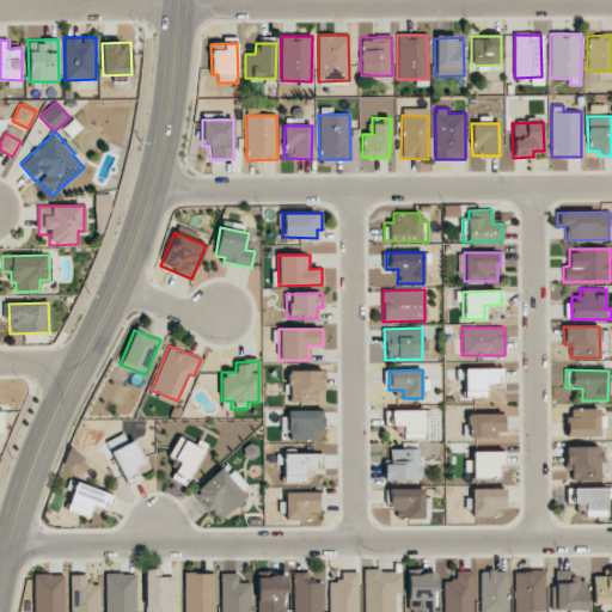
[(323,371),(286,371),(286,402),(317,402),(317,389),(324,389),(323,371)]
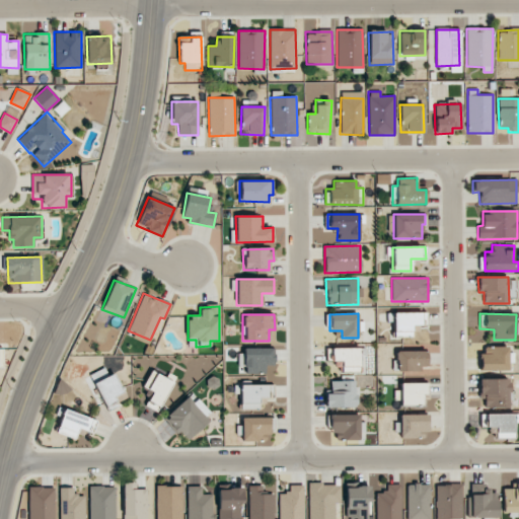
[(393,338),(412,337),(412,328),(426,328),(426,314),(393,314),(393,338)]
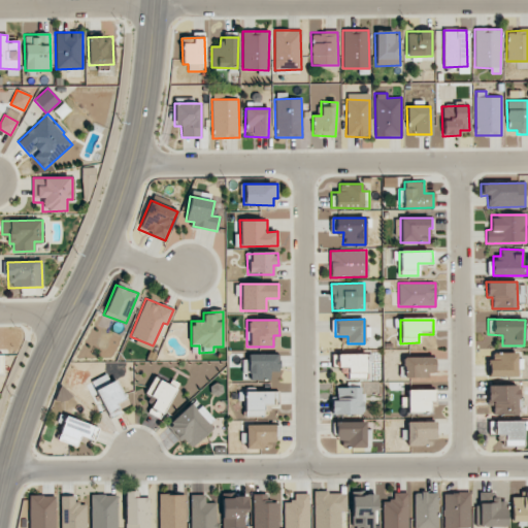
[(520,376),(520,359),(517,359),(517,352),(489,353),(489,377),(520,376)]
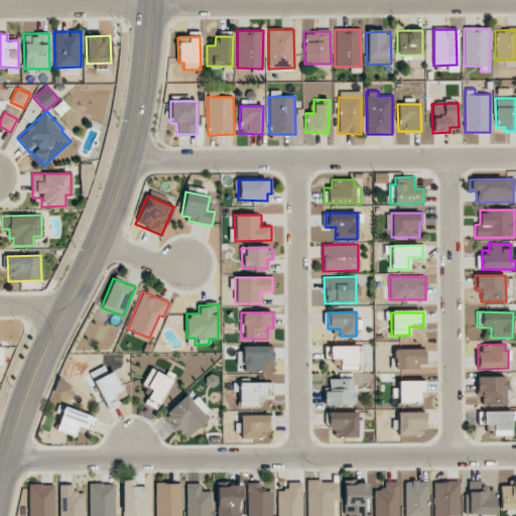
[(245,371),(264,371),(264,363),(272,363),(272,347),(242,346),(242,360),(239,360),(239,364),(245,364),(245,371)]
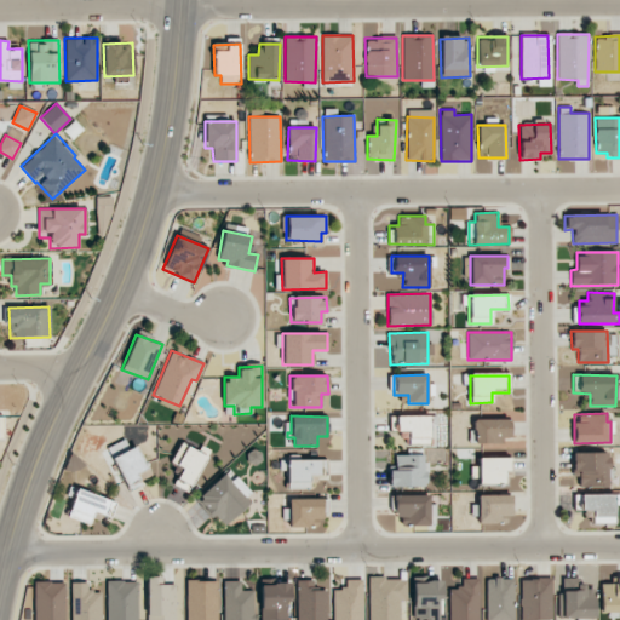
[(431,445),(430,415),(389,417),(390,431),(408,430),(408,445),(431,445)]
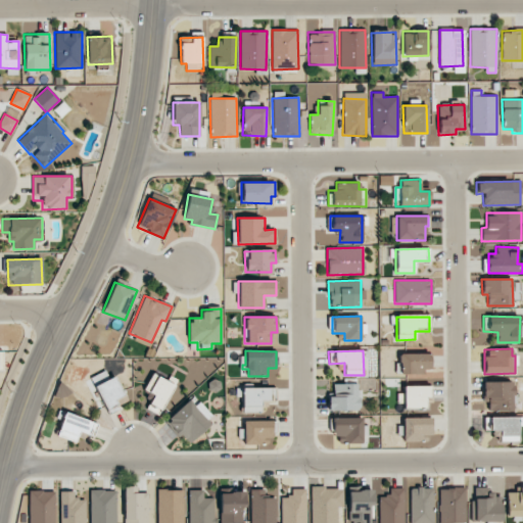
[(430,353),(399,353),(398,373),(430,373),(430,353)]
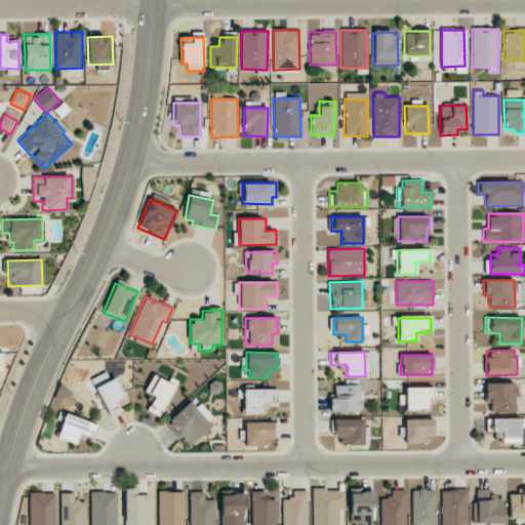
[(158,415),(177,381),(170,377),(167,382),(153,375),(145,391),(155,396),(147,409),(158,415)]
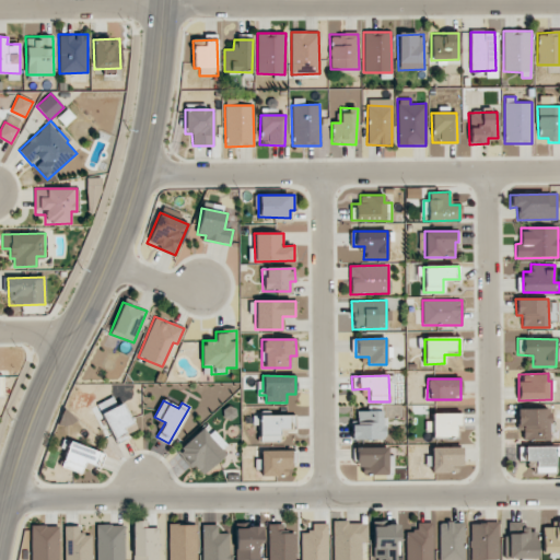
[(115,442),(138,430),(123,403),(101,415),(115,442)]
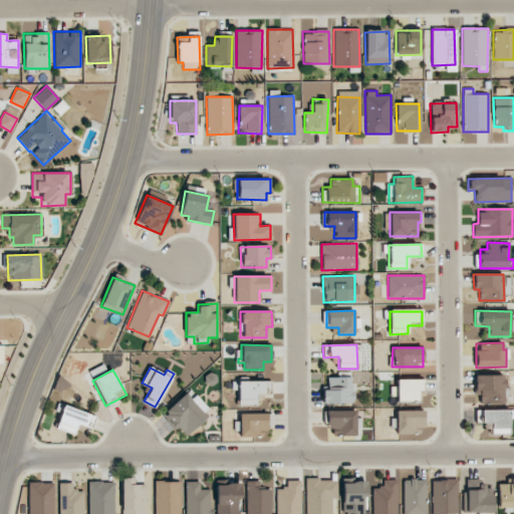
[(505,404),(504,374),(474,375),(474,392),(479,392),(480,404),(505,404)]
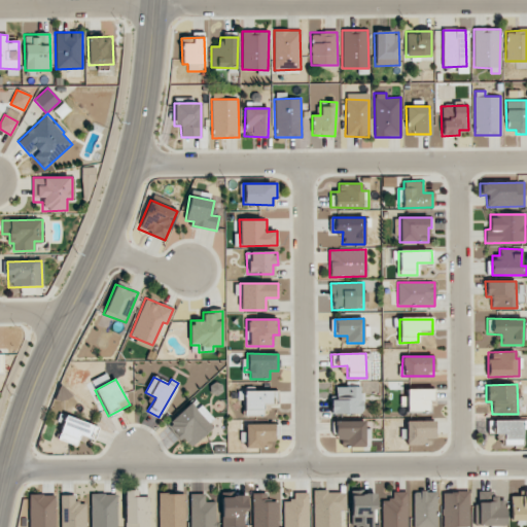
[(362,387),(336,386),(335,397),(330,397),(330,414),(361,414),(362,387)]
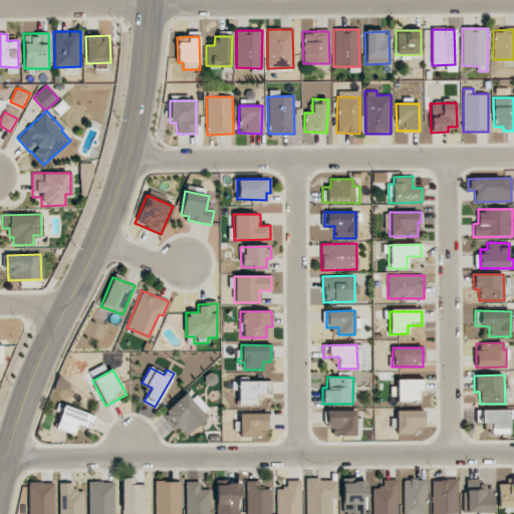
[(396,379),(397,402),(417,402),(417,390),(422,390),(421,379),(396,379)]
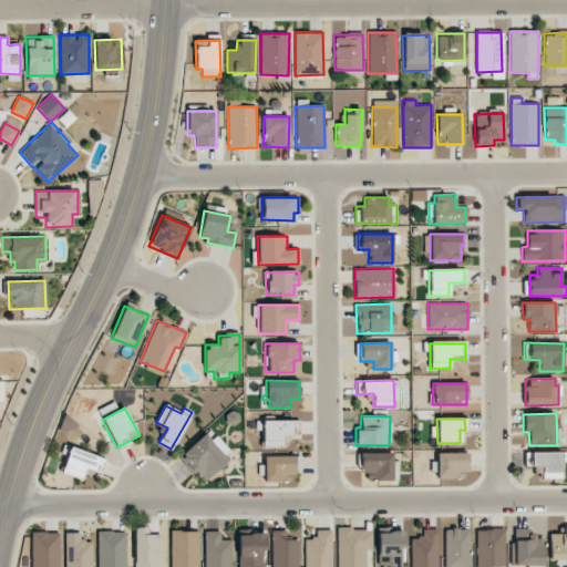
[(299,420),(261,421),(263,447),(281,447),(281,433),(299,433),(299,420)]
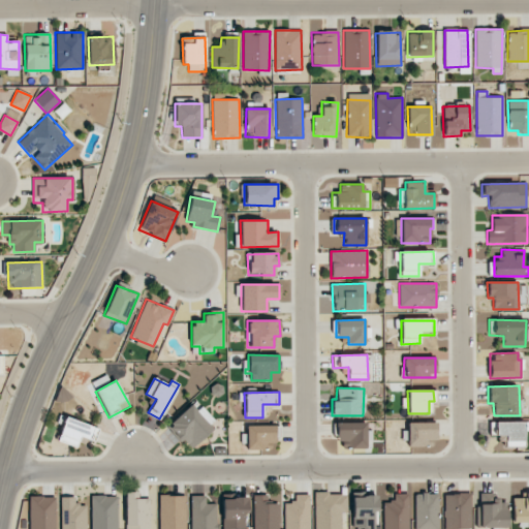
[(213,421),(196,401),(167,425),(189,449),(212,430),(209,425),(213,421)]
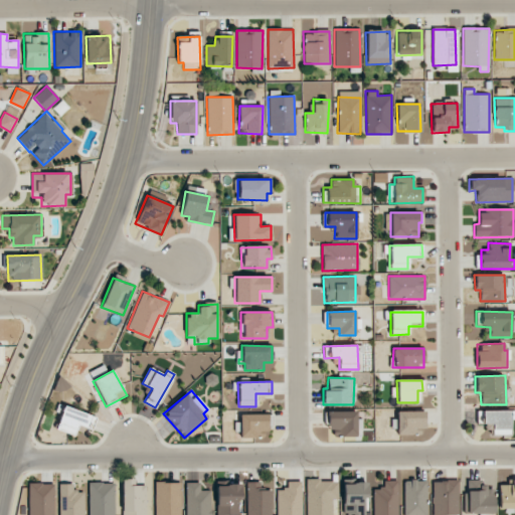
[(55,427),(73,435),(76,424),(90,428),(94,417),(63,405),(55,427)]
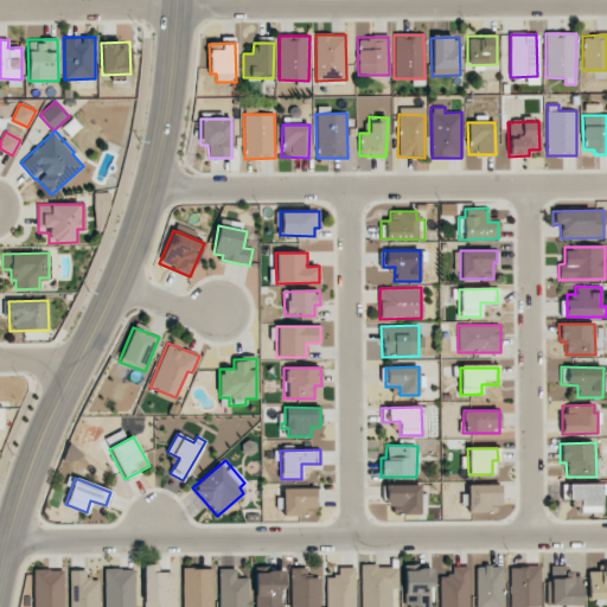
[(580,512),(600,512),(600,493),(606,493),(606,483),(562,484),(562,498),(580,498),(580,512)]
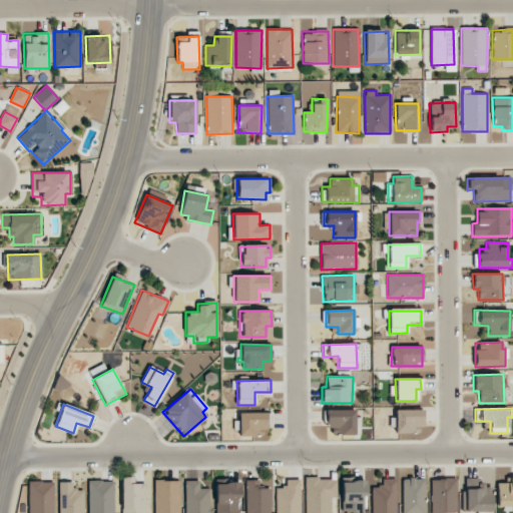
[(355,435),(354,409),(326,410),(326,428),(338,427),(339,435),(355,435)]
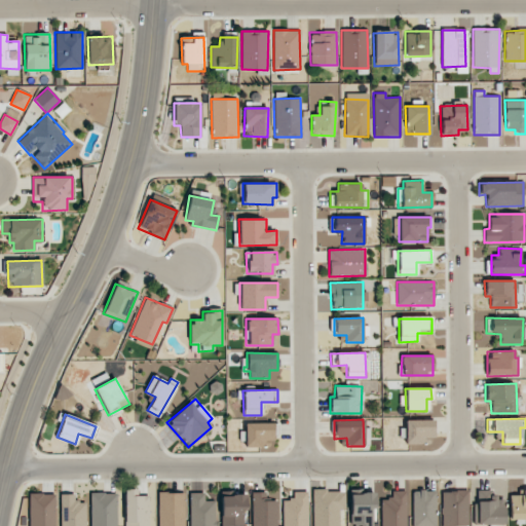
[(405,420),(405,444),(421,444),(421,438),(435,437),(434,420),(405,420)]
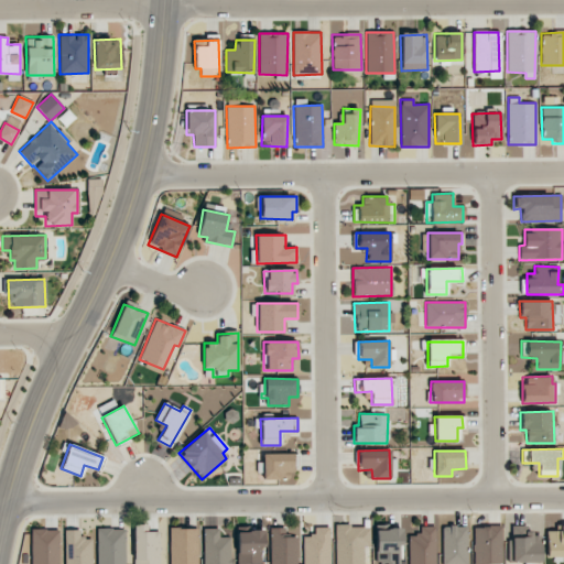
[(280,479),(281,472),(292,472),(292,454),(262,453),(262,478),(280,479)]
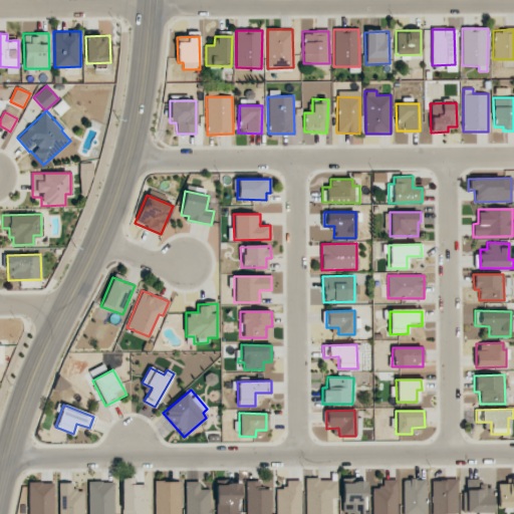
[(134,478),(121,478),(121,513),(146,513),(145,484),(134,485),(134,478)]
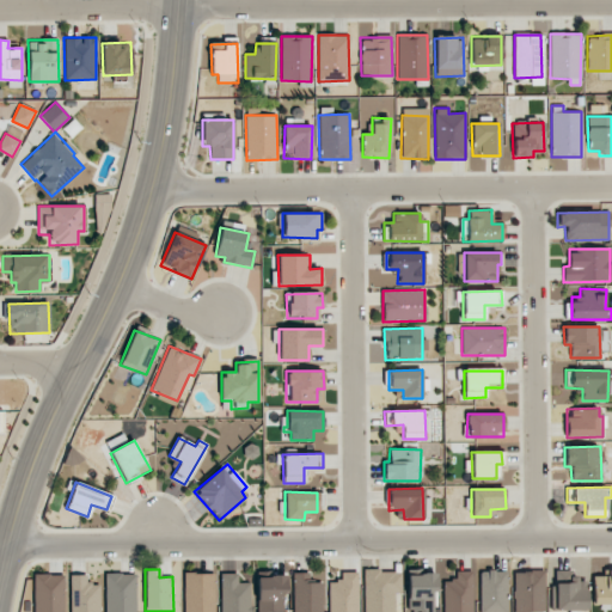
[(393,611),(395,593),(401,592),(401,570),(362,571),(363,611),(393,611)]
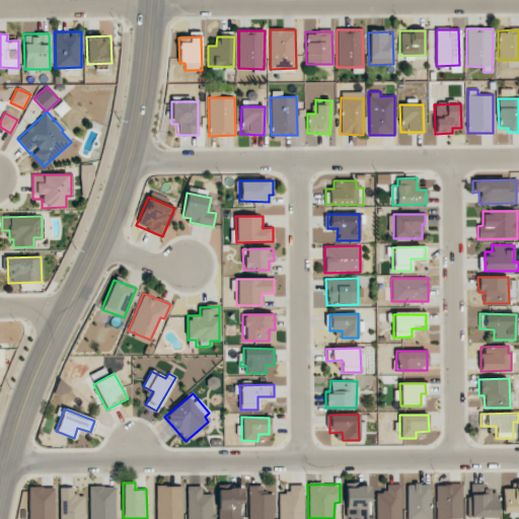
[(375,493),(375,518),(401,518),(401,484),(386,485),(386,493),(375,493)]
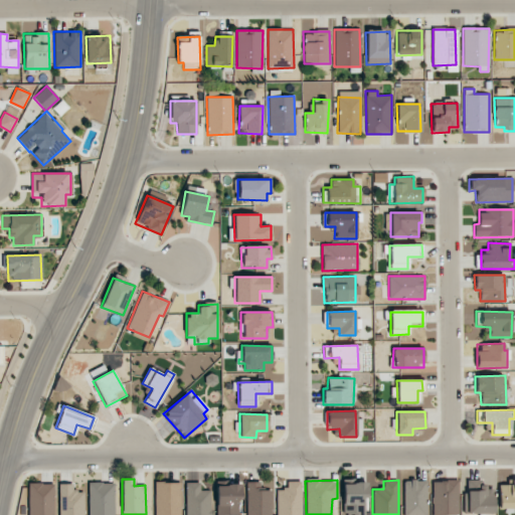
[(426,514),(426,480),(403,481),(403,514),(426,514)]
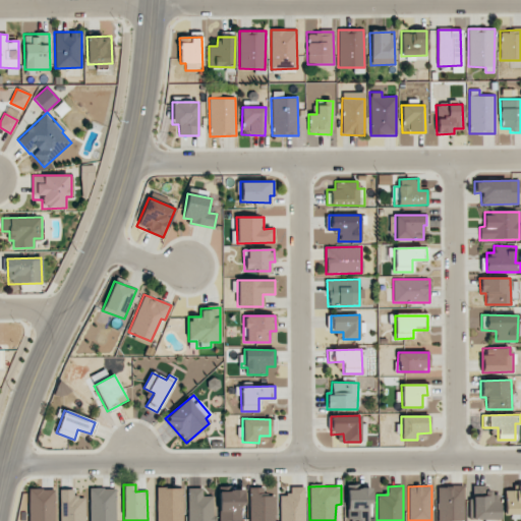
[(279,520),(304,520),(304,486),(290,487),(290,496),(279,496),(279,520)]
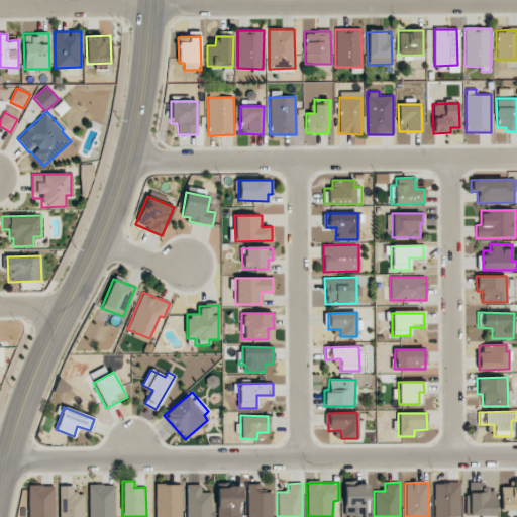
[(459,516),(460,483),(434,483),(433,516),(459,516)]
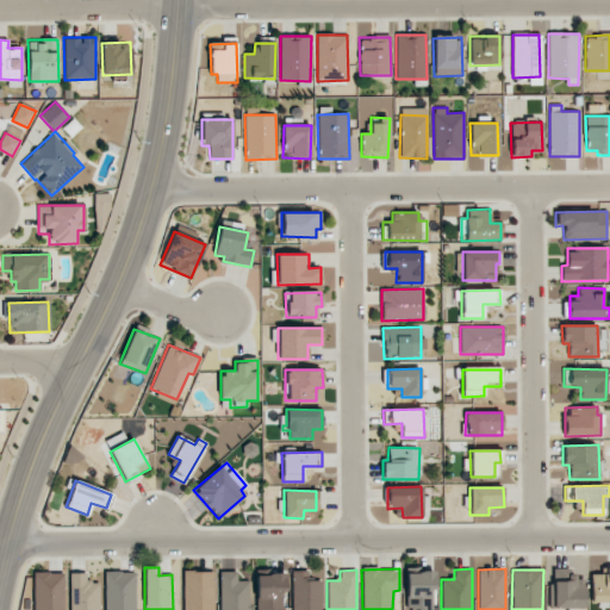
[(609,570),(590,571),(591,605),(609,604),(609,570)]
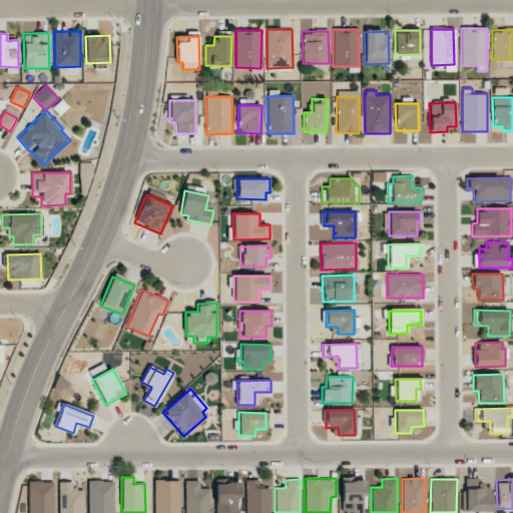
[(153,480),(153,512),(179,512),(179,480),(153,480)]
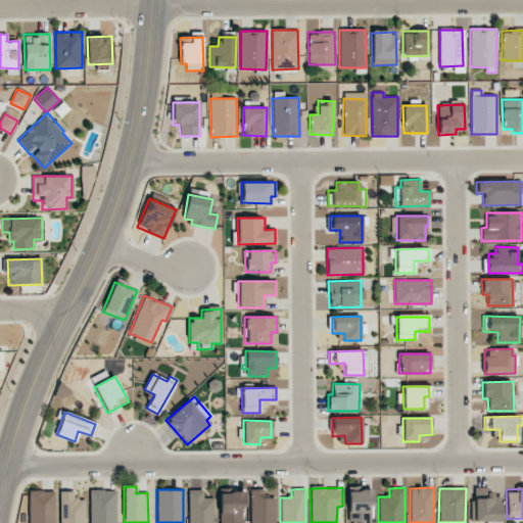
[(265,489),(249,489),(249,522),(275,522),(275,497),(266,497),(265,489)]
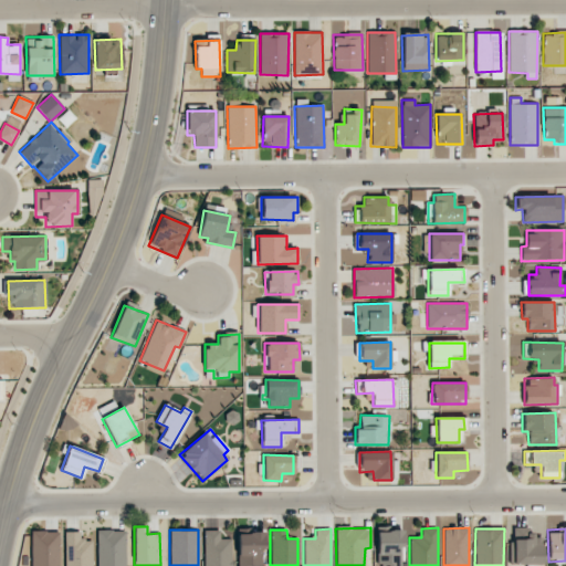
[(59,565),(59,531),(31,532),(31,565),(59,565)]
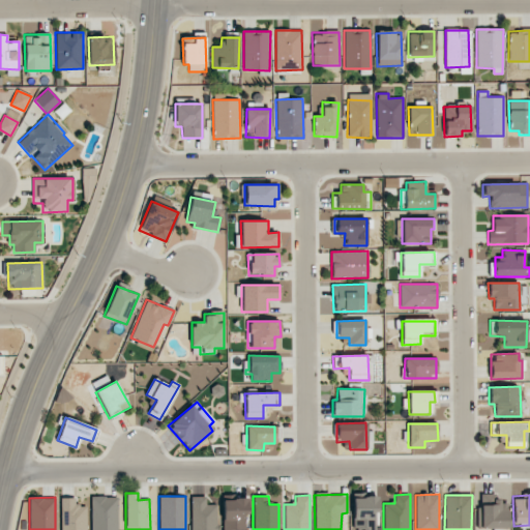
[(117,529),(117,497),(90,497),(91,529),(117,529)]
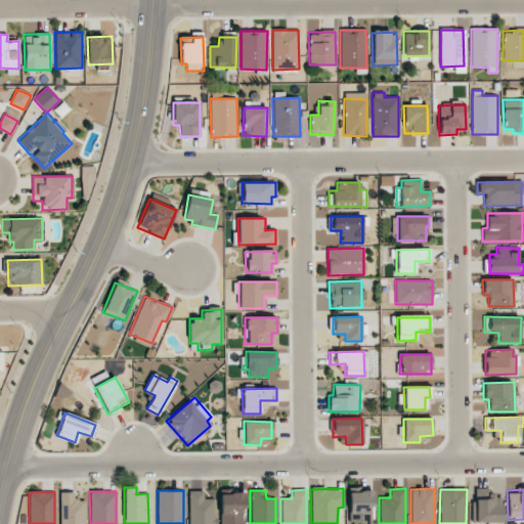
[(188,523),(214,523),(214,498),(203,498),(203,491),(188,491),(188,523)]
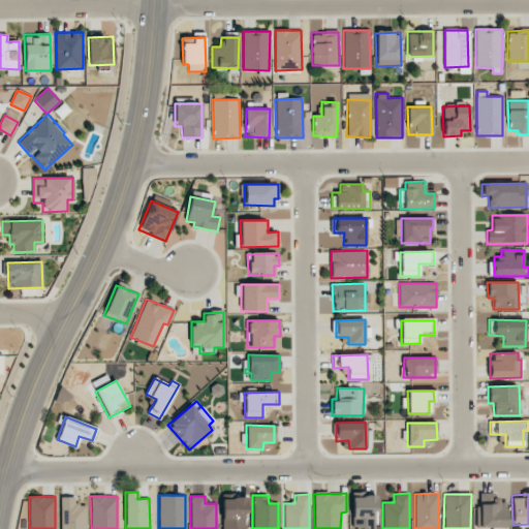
[(352,528),(377,528),(377,496),(352,496),(352,528)]
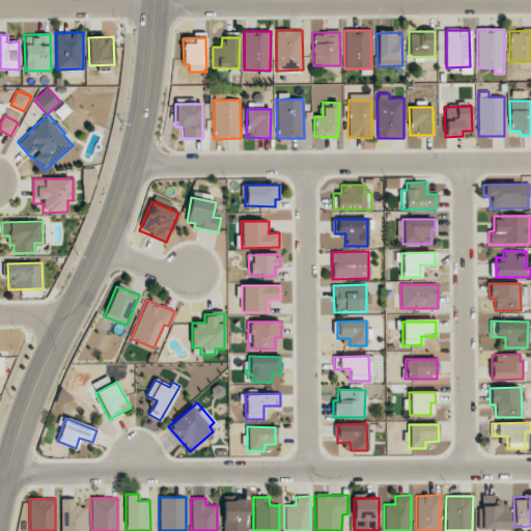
[(60,499),(60,530),(86,530),(86,507),(77,507),(77,499),(60,499)]
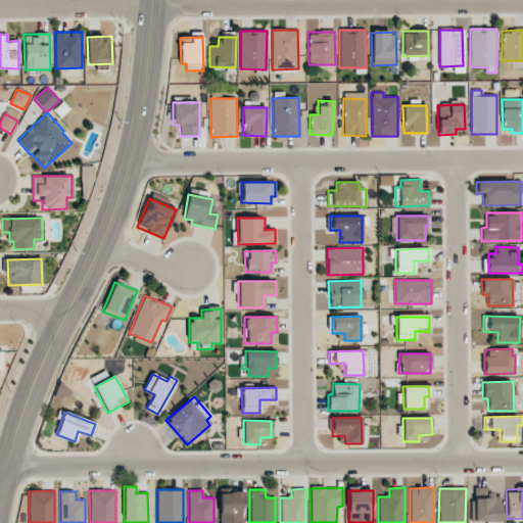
[(219,492),(219,522),(231,522),(244,522),(243,492),(219,492)]
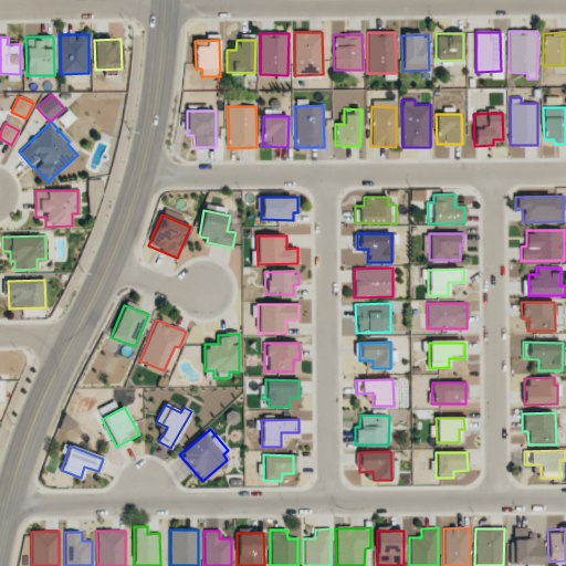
[(514,537),(513,565),(543,565),(543,537),(514,537)]
